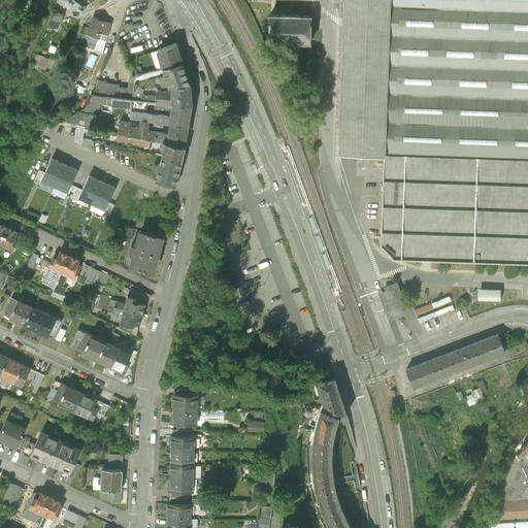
[(67,0),(73,4),(72,7),(75,9),(76,7),(84,12),(88,11),(96,8),(89,0),(67,0)]
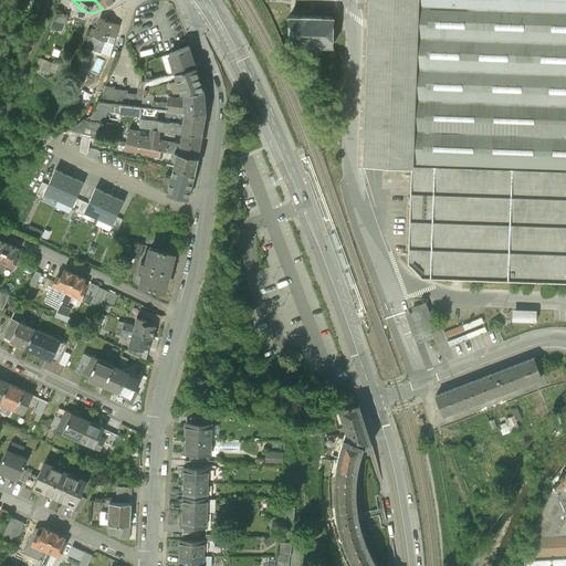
[(565,0),(371,0),(364,166),(409,168),(409,259),(429,279),(565,282),(565,0)]
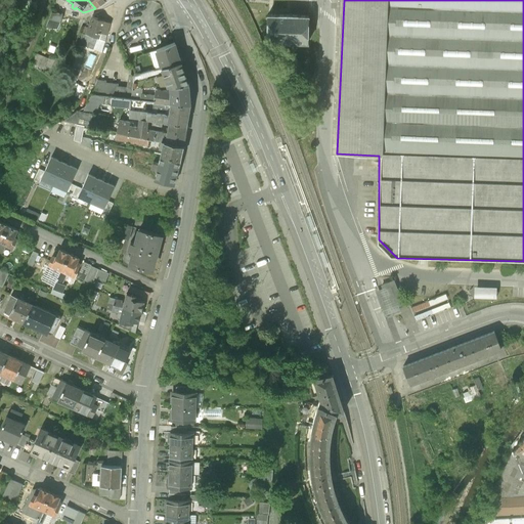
[(62,15),(52,13),(45,29),(49,31),(50,29),(56,31),(60,23),(62,15)]
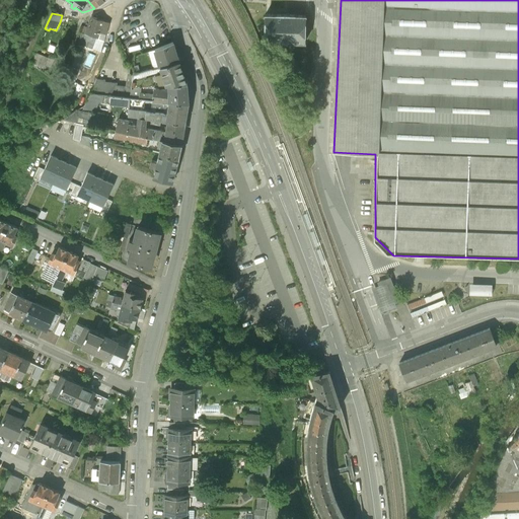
[(309,16),(269,15),(269,42),(309,44),(309,16)]
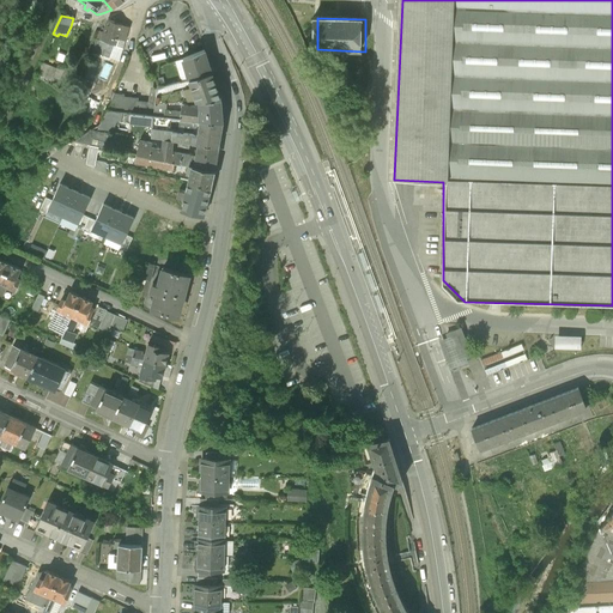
[(128,28),(108,20),(101,42),(115,47),(117,40),(125,42),(128,28)]
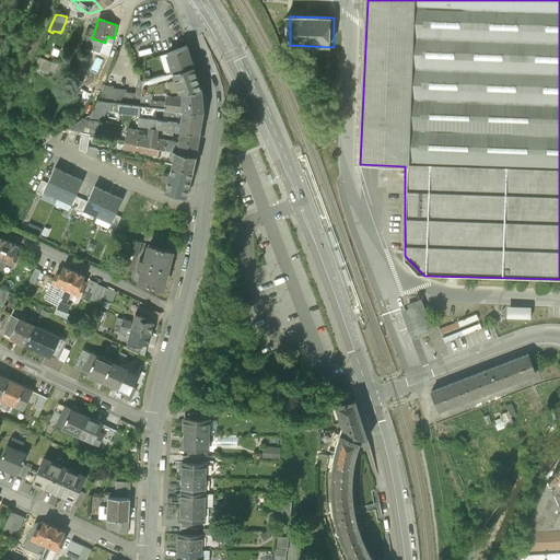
[(101,55),(108,57),(111,47),(114,38),(107,36),(105,43),(101,55)]
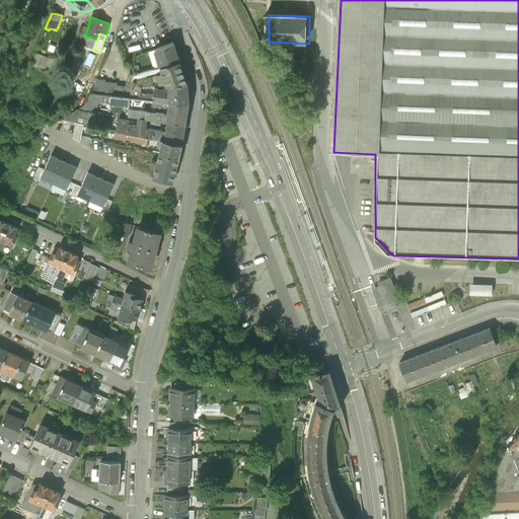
[(97,40),(85,35),(81,34),(78,46),(93,51),(97,40)]
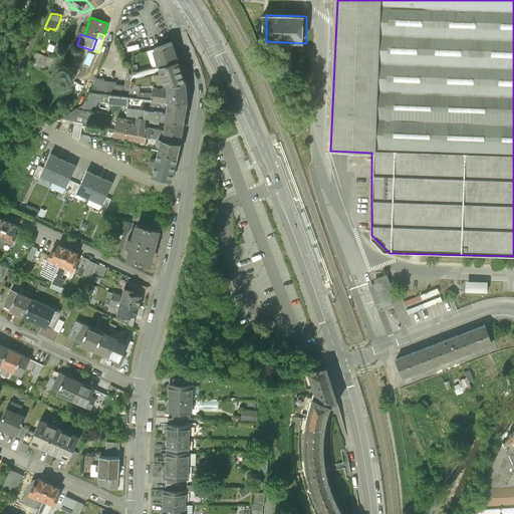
[(177,62),(172,42),(154,48),(159,67),(177,62)]
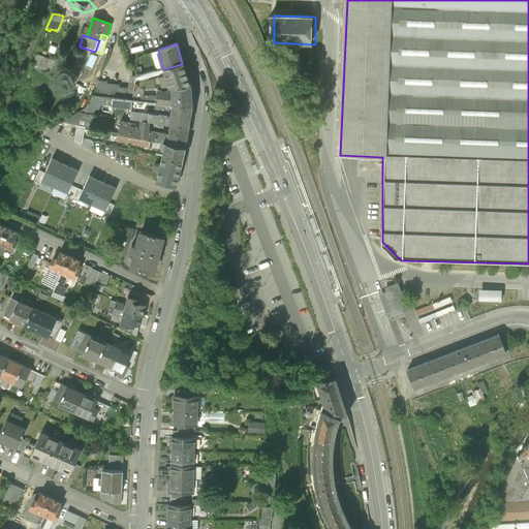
[(33,64),(45,69),(50,59),(37,54),(33,64)]
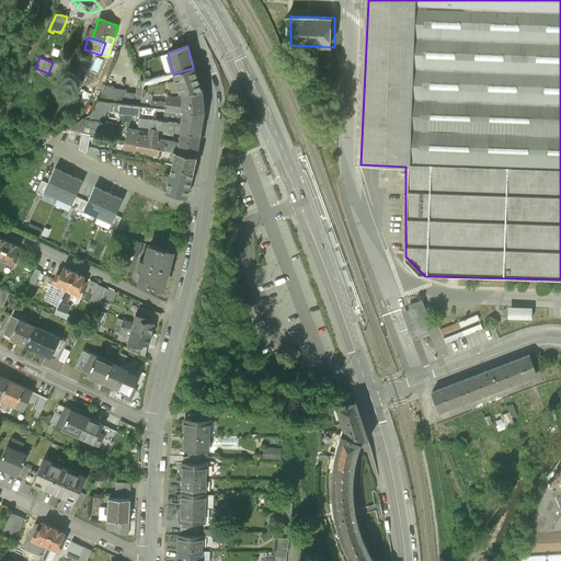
[(193,68),(173,73),(180,93),(183,92),(202,92),(194,68),(193,68)]
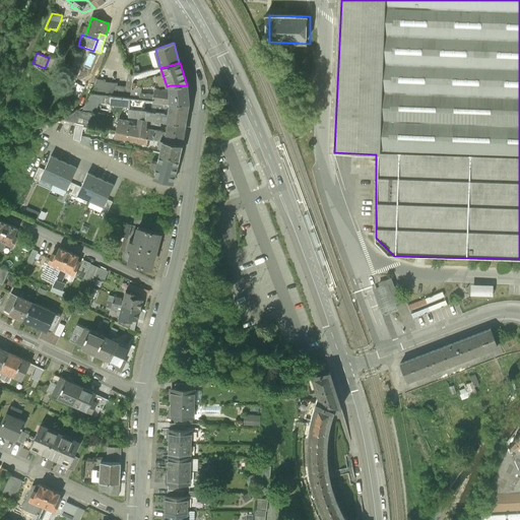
[(105,80),(98,80),(90,94),(104,95),(111,96),(129,99),(131,88),(133,73),(127,72),(125,88),(116,86),(117,83),(105,83),(105,80)]
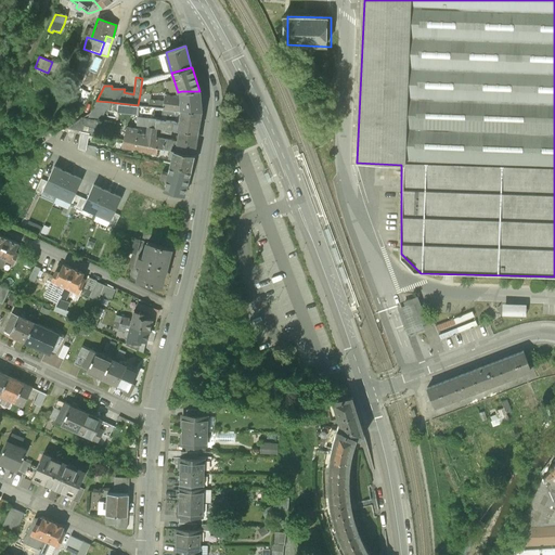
[(199,91),(181,91),(181,97),(165,95),(164,102),(163,107),(181,111),(181,110),(202,112),(199,91)]
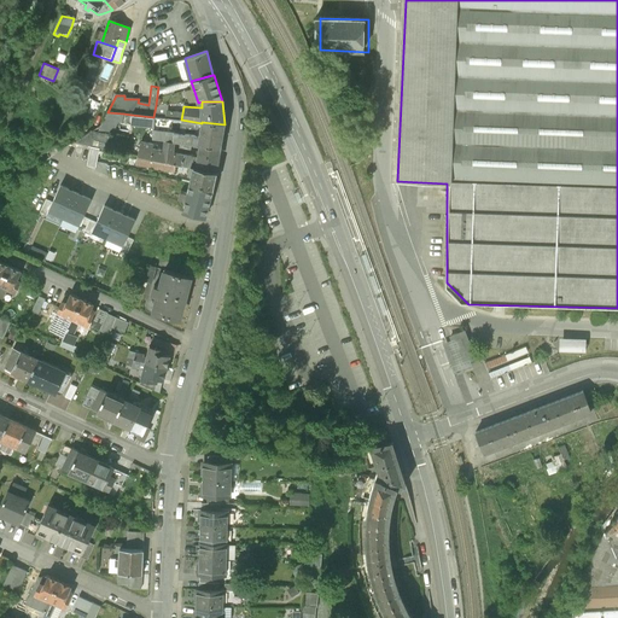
[(167,104),(156,105),(153,117),(165,118),(165,111),(167,104)]
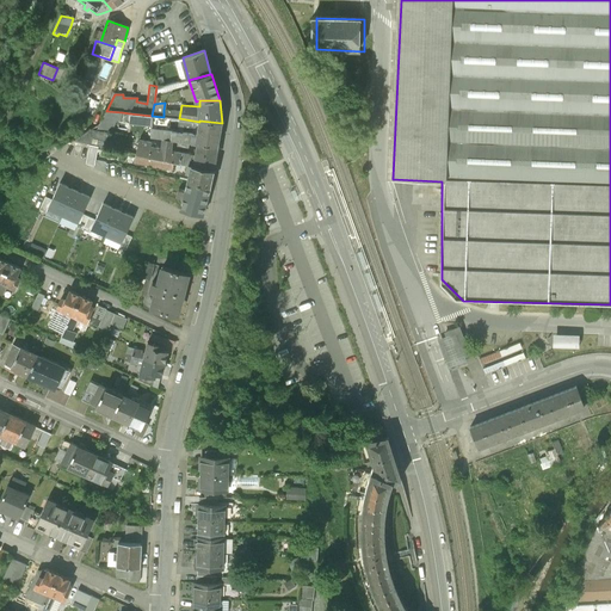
[(122,112),(106,111),(98,124),(97,129),(112,130),(116,121),(121,122),(122,112)]
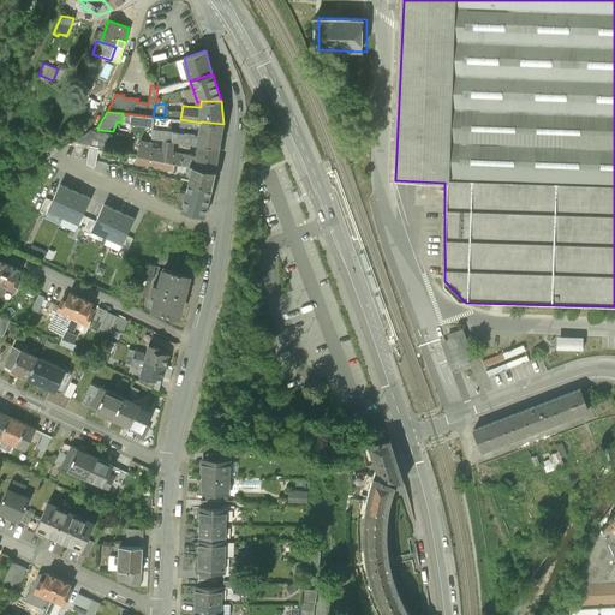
[(165,118),(153,117),(153,124),(151,138),(165,141),(172,141),(173,132),(169,131),(172,119),(165,118)]
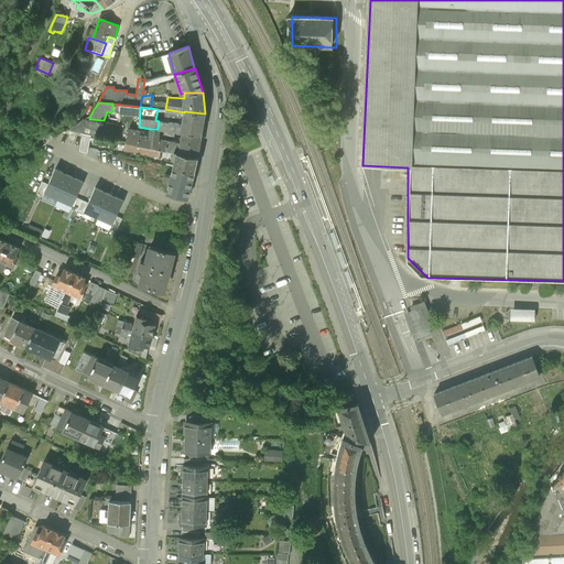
[(205,114),(184,111),(184,112),(165,109),(165,116),(181,118),(181,117),(183,118),(182,123),(159,121),(158,129),(159,130),(183,133),(201,136),(205,114)]
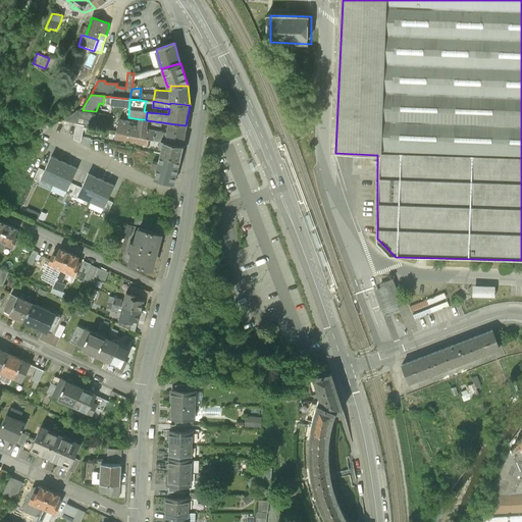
[(77,110),(62,121),(90,126),(93,114),(77,110)]
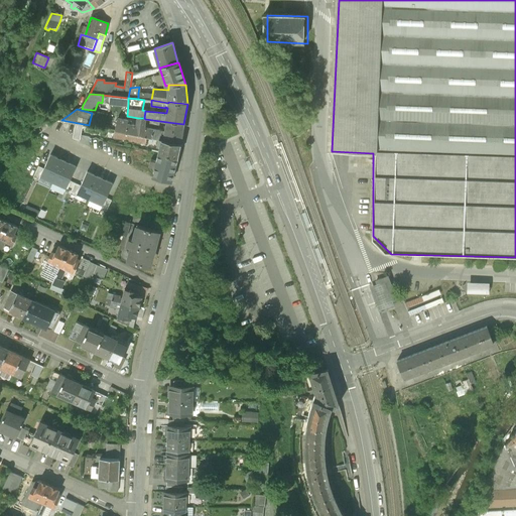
[(183,124),(167,122),(165,132),(143,128),(145,119),(144,118),(138,118),(136,127),(127,125),(127,121),(117,119),(114,132),(146,137),(158,140),(180,144),(183,124)]
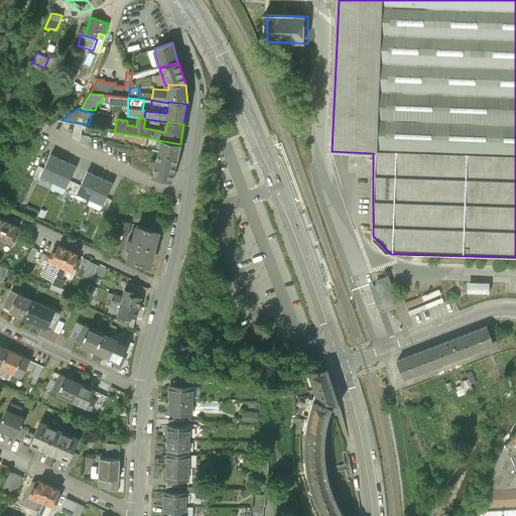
[(146,137),(114,132),(113,138),(124,140),(145,144),(146,137)]
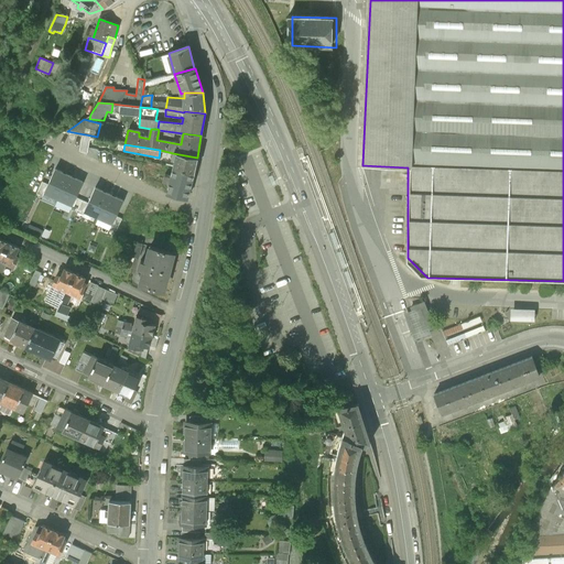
[(197,158),(173,153),(172,160),(174,160),(173,167),(194,172),(197,158)]
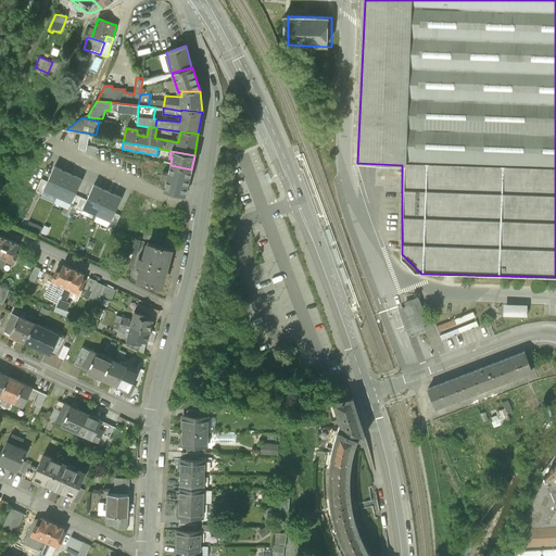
[(191,169),(171,165),(168,174),(162,173),(161,179),(166,181),(164,191),(185,196),(191,169)]
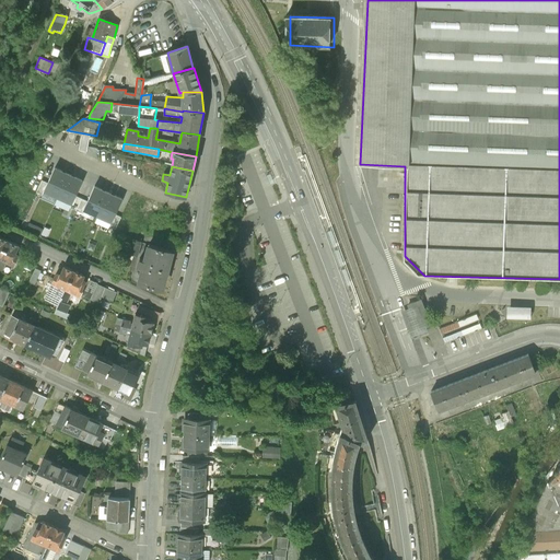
[(66,177),(53,172),(47,184),(43,195),(56,200),(66,177)]
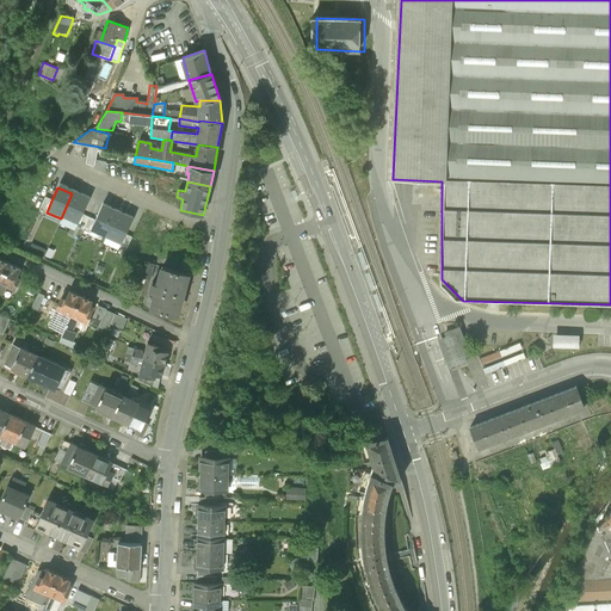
[(86,199),(72,193),(61,218),(75,224),(80,214),(86,199)]
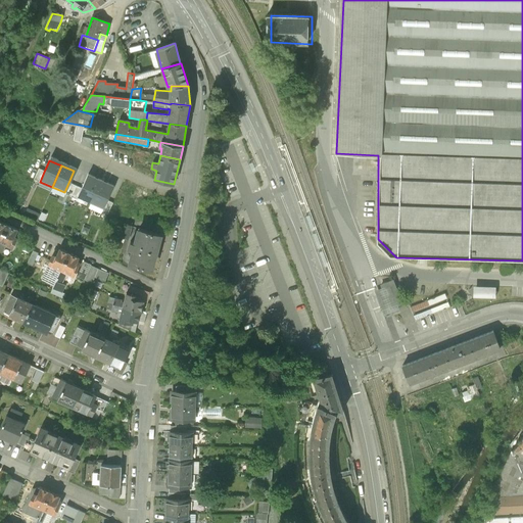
[(40,182),(44,172),(38,170),(33,181),(39,184),(40,182)]
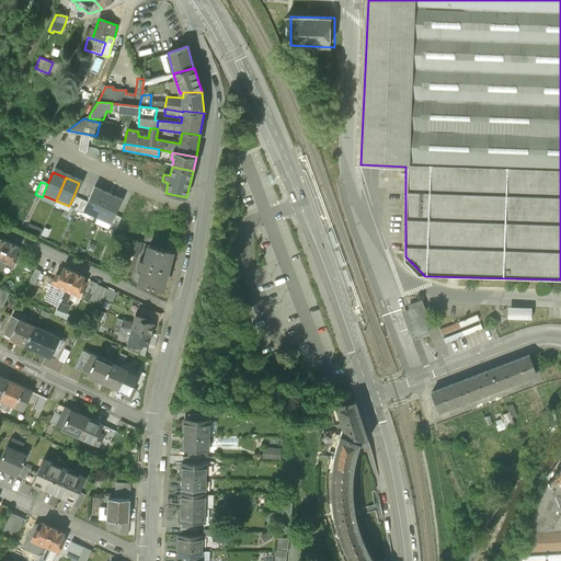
[(105,195),(92,190),(87,203),(82,212),(95,217),(105,195)]
